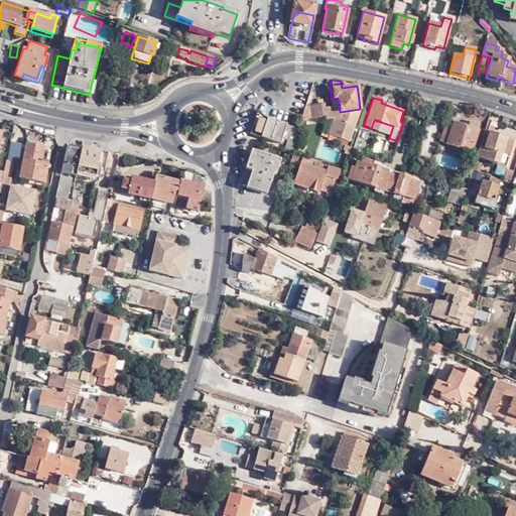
[(326,117),(325,106),(325,105),(306,107),(301,120),(326,117)]
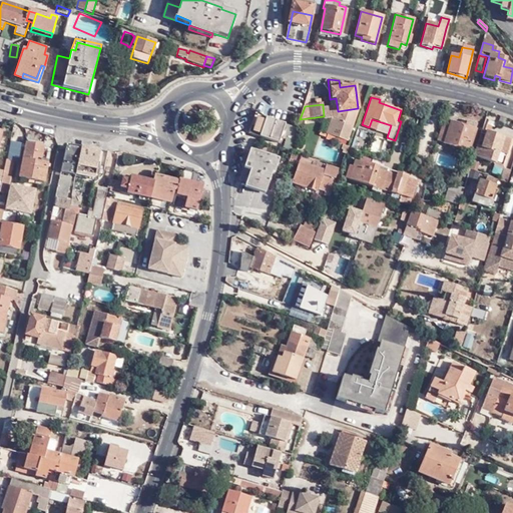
[(338,111),(337,104),(331,104),(332,114),(326,132),(348,139),(358,108),(338,111)]
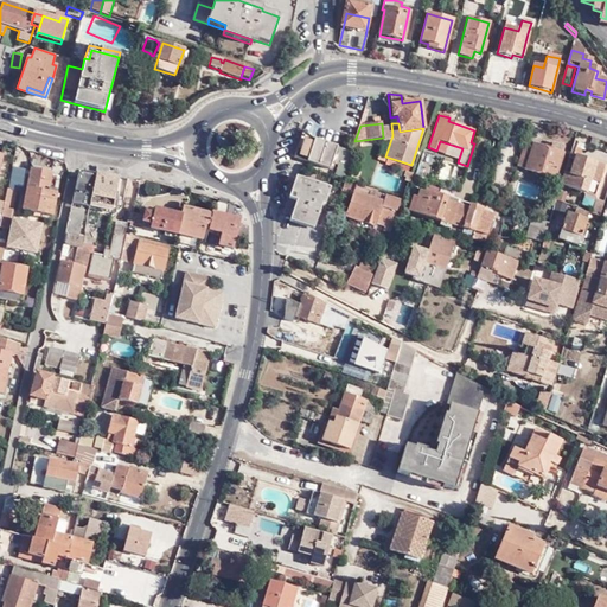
[(343,179),(352,151),(315,139),(304,131),(295,157),(330,167),(332,163),(337,164),(333,177),(343,179)]
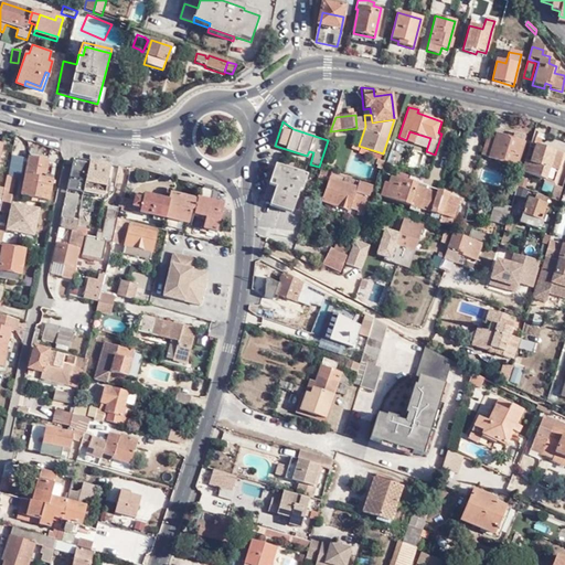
[(482,155),(515,166),(524,137),(523,135),(515,131),(513,132),(513,134),(511,139),(497,135),(498,134),(489,131),(482,155)]
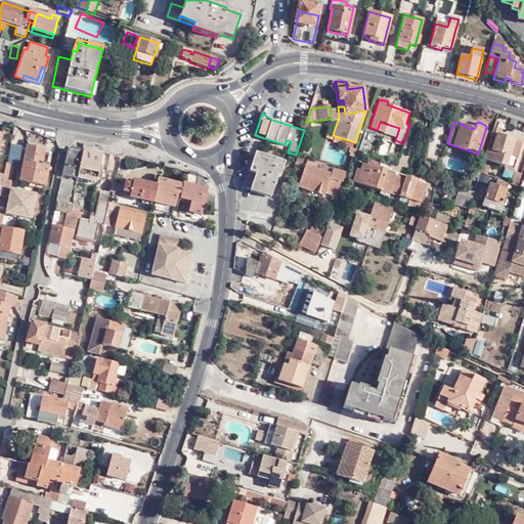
[(508,159),(517,161),(522,143),(496,135),(491,151),(486,150),(483,161),(506,168),(508,159)]
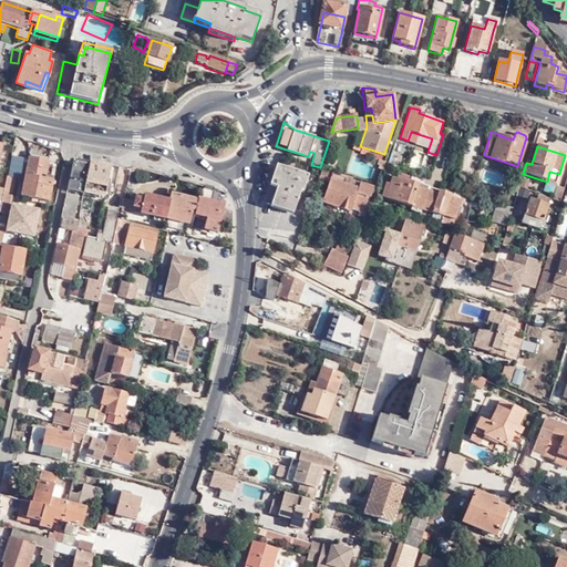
[(30,156),(27,175),(45,178),(49,160),(30,156)]
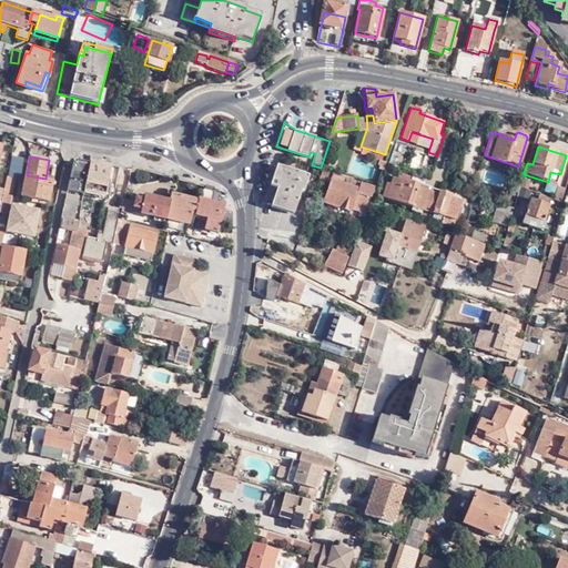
[(68,189),(84,193),(88,173),(90,165),(73,161),(71,171),(68,189)]
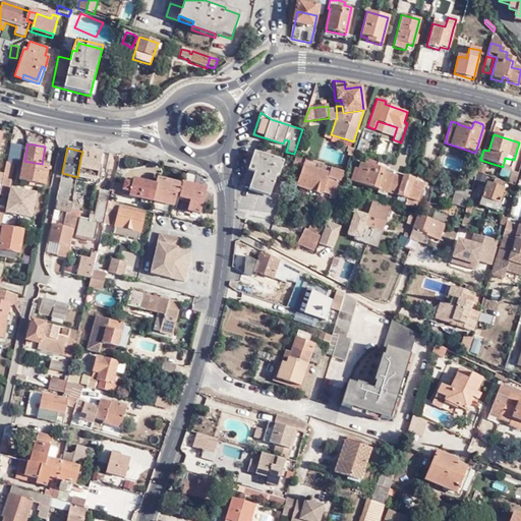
[(83,148),(82,152),(80,159),(77,177),(97,181),(103,152),(83,148)]
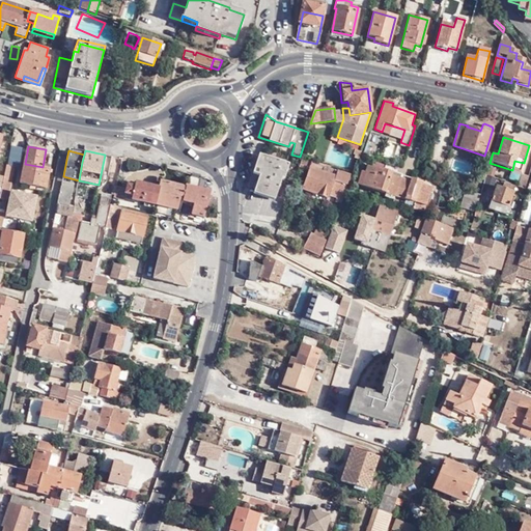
[(284,180),(288,165),(263,157),(257,175),(260,176),(256,190),(276,197),(282,179),(284,180)]
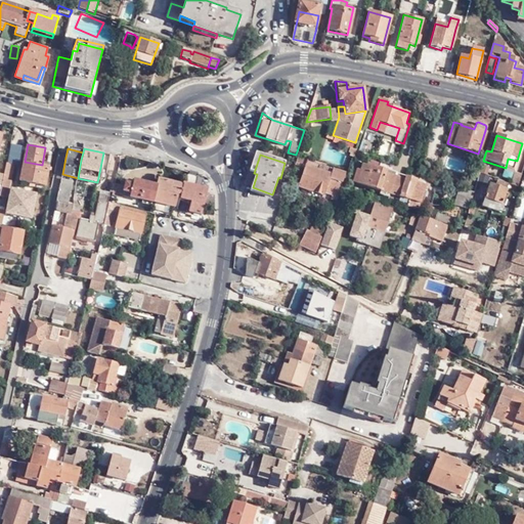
[(307,159),(299,156),(296,165),(304,168),(307,159)]
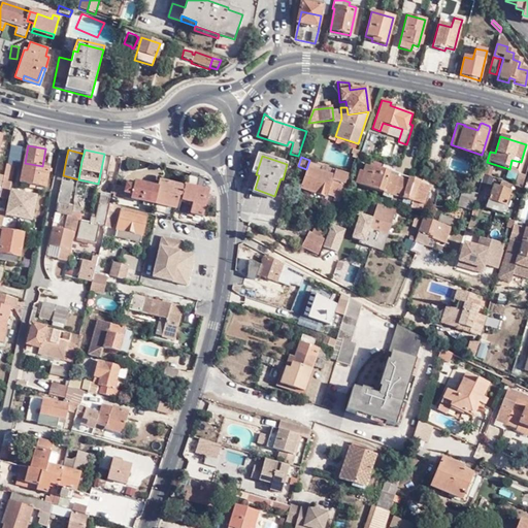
[(319,163),(309,160),(306,169),(300,188),(326,197),(327,194),(332,180),(344,186),(348,175),(327,168),(328,165),(323,163),(323,165),(319,163)]
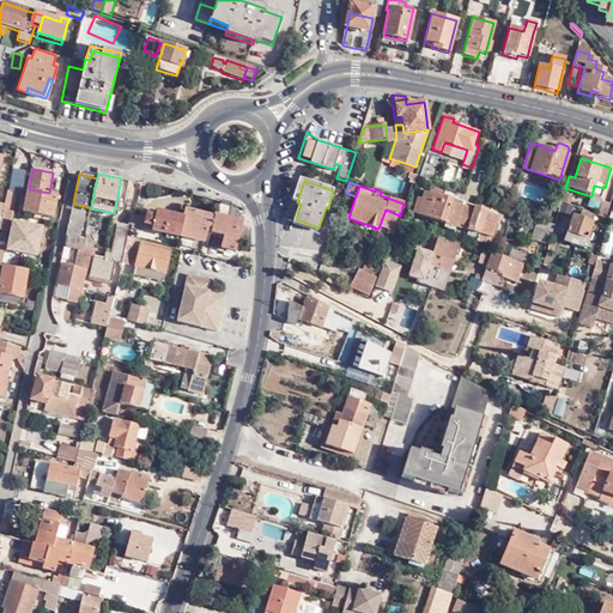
[(601,199),(605,188),(594,186),(592,196),(601,199)]
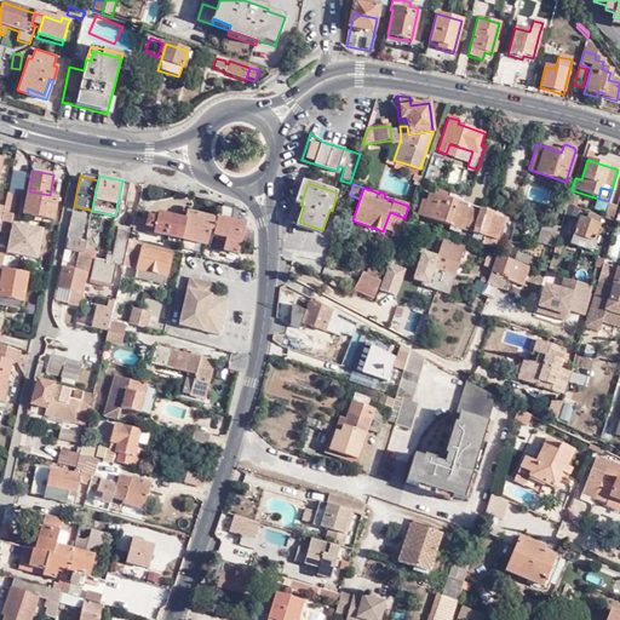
[(58,197),(50,195),(29,191),(24,216),(53,220),(58,197)]
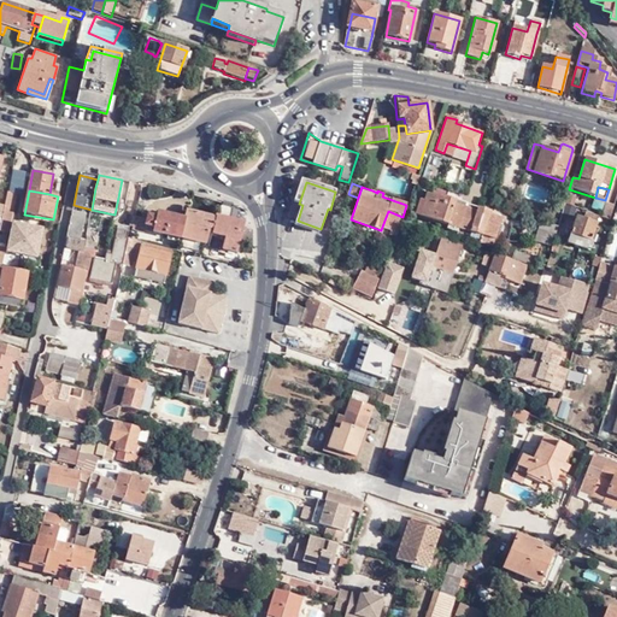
[(5,204),(3,217),(0,225),(0,229),(9,231),(17,193),(7,192),(5,204)]
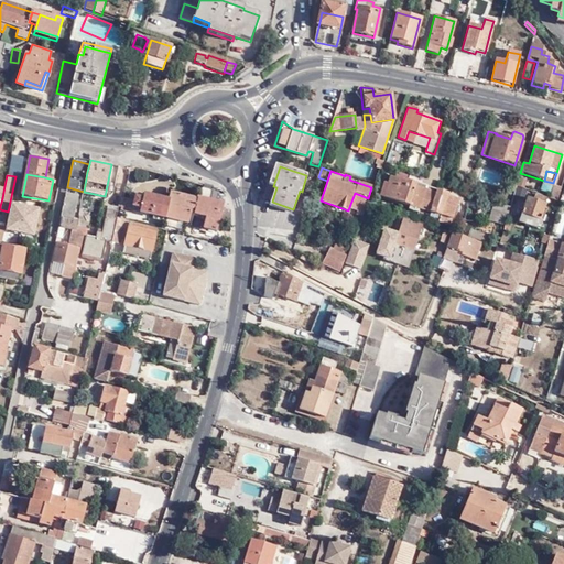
[(382,201),(420,213),(425,195),(407,188),(408,185),(397,181),(397,183),(390,181),(382,201)]
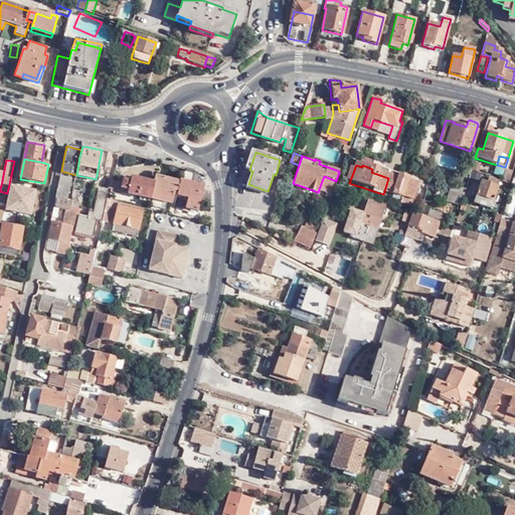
[(372,169),(371,172),(388,178),(389,175),(390,171),(382,168),(381,169),(373,166),(372,169)]
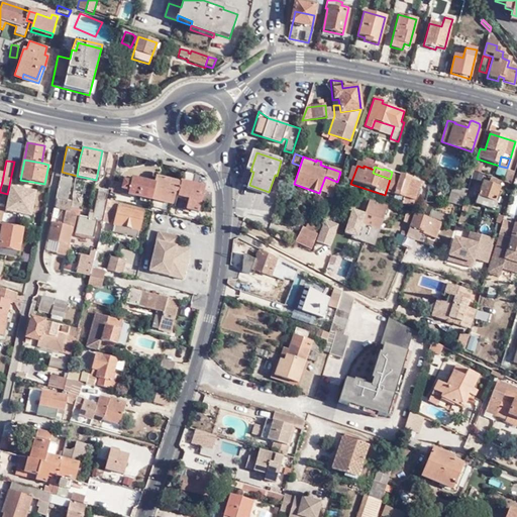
[(184,169),(182,181),(181,183),(178,194),(190,197),(188,207),(199,210),(201,201),(212,204),(212,192),(204,190),(205,187),(193,184),(195,176),(193,173),(184,169)]
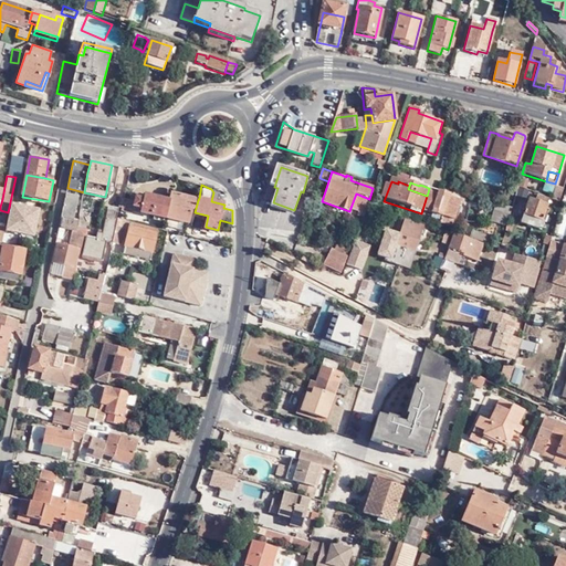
[(485,197),(495,200),(499,188),(489,185),(485,197)]
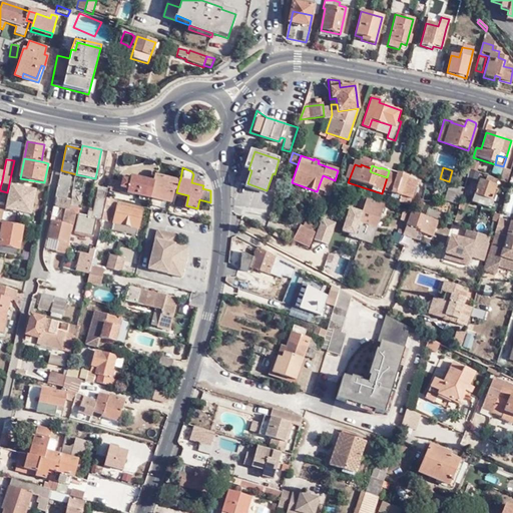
[(508,169),(501,167),(497,178),(505,181),(508,169)]
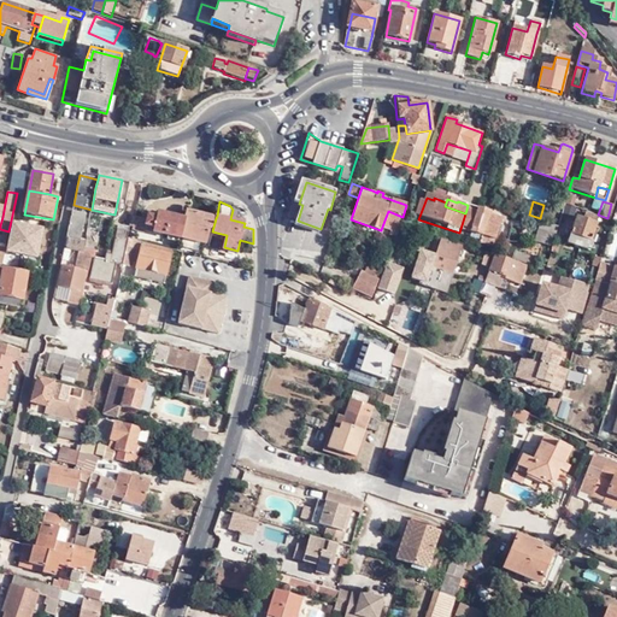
[(459,233),(458,236),(494,247),(498,236),(501,228),(504,221),(491,216),(491,213),(479,209),(479,210),(477,212),(477,213),(466,210),(465,213),(459,233)]
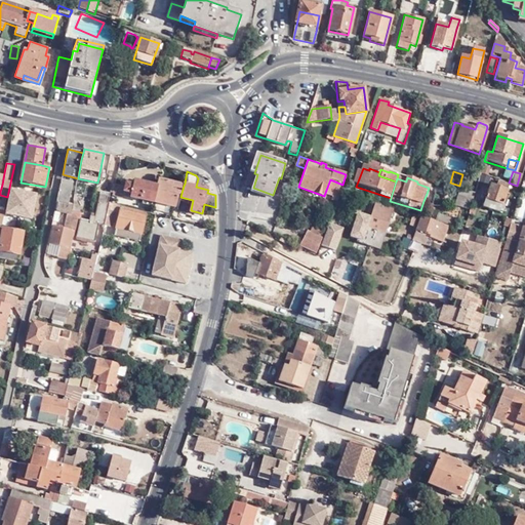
[(67,180),(62,179),(57,197),(69,199),(71,186),(67,185),(67,180)]
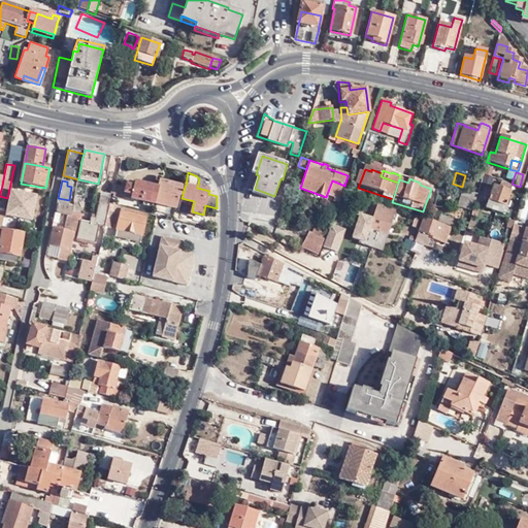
[(182,198),(185,187),(160,180),(158,188),(154,203),(176,209),(178,199),(182,200),(182,198)]
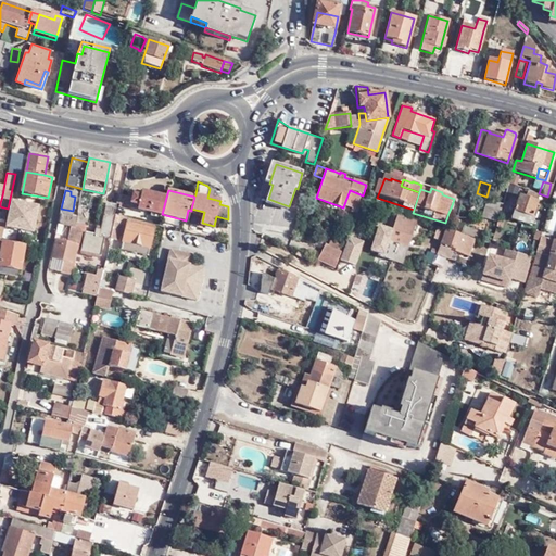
[(363,196),(350,190),(344,204),(353,207),(351,212),(357,214),(361,206),(359,205),(363,196)]
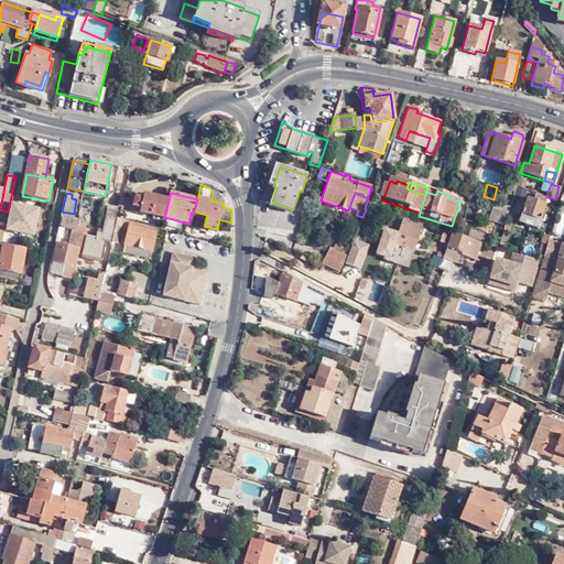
[(525,198),(518,220),(539,228),(542,220),(539,219),(546,198),(533,194),(531,201),(525,198)]
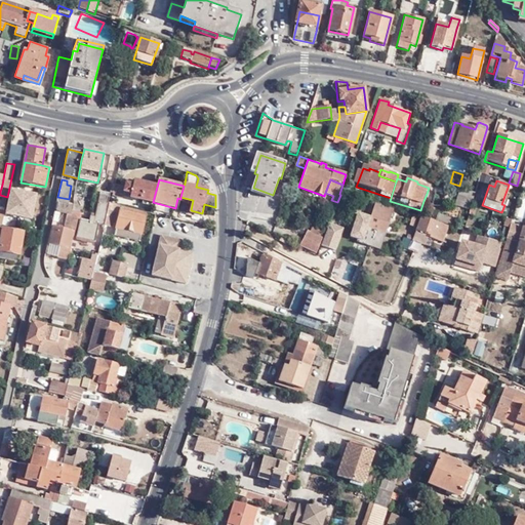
[(153,202),(157,187),(133,182),(132,185),(125,184),(125,185),(123,191),(122,194),(112,191),(111,195),(121,198),(122,195),(129,197),(153,203),(153,202)]
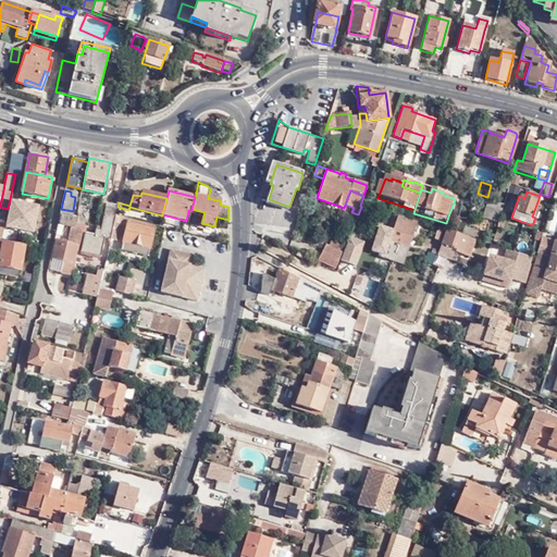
[(130,206),(131,202),(132,196),(121,194),(119,202),(130,206)]
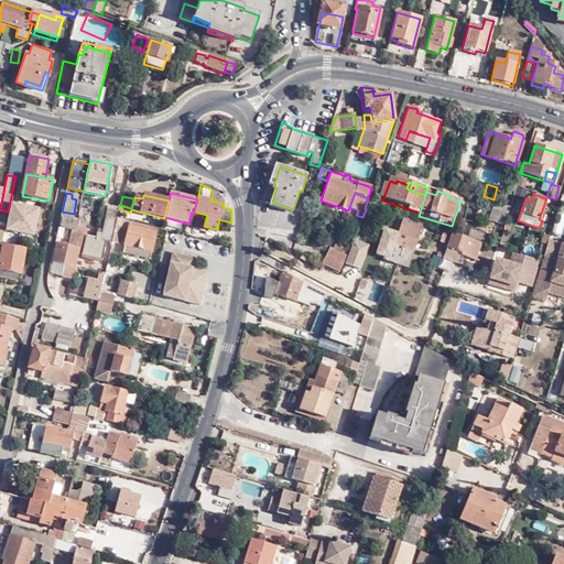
[(34,237),(40,209),(12,204),(7,230),(34,237)]
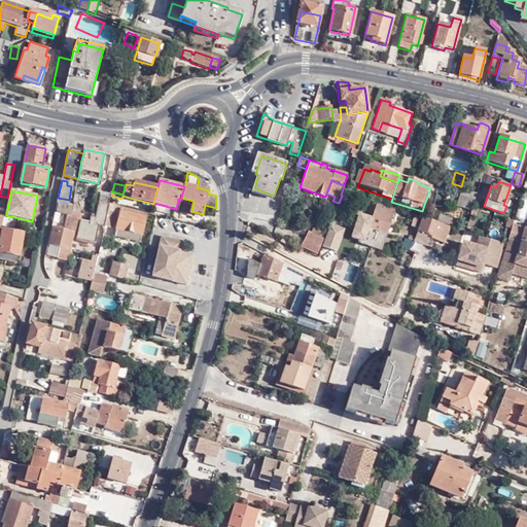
[(475,194),(461,190),(457,207),(469,210),(475,194)]
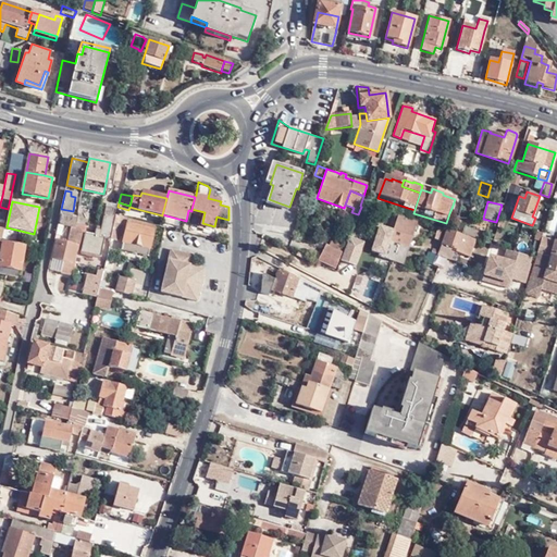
[(258,222),(285,226),(288,208),(261,203),(258,222)]
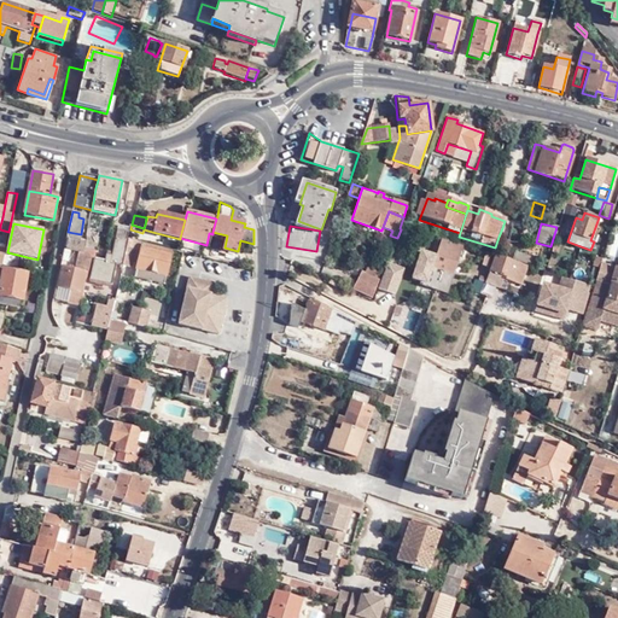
[(80,243),(81,234),(68,232),(66,239),(69,240),(80,243)]
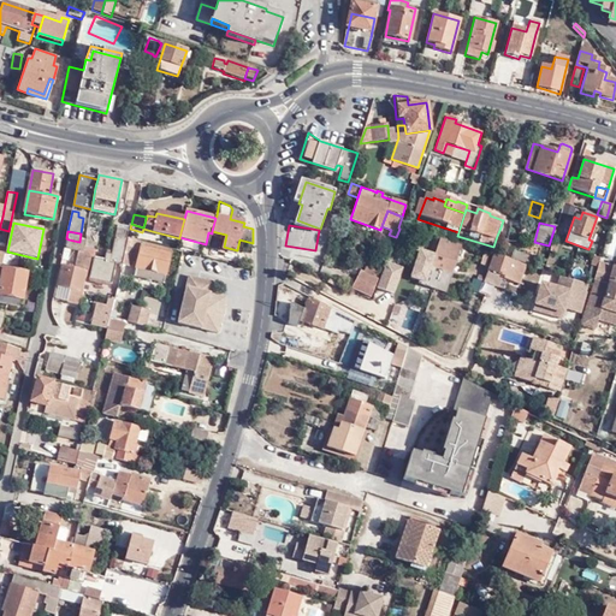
[(123,265),(128,237),(126,237),(128,234),(117,231),(112,255),(106,254),(105,262),(95,259),(89,280),(112,285),(117,266),(122,267),(123,265)]
